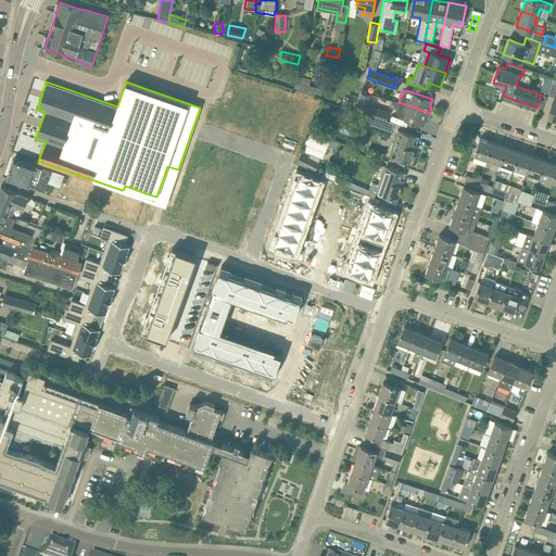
[(361,91),(355,111),(369,115),(380,119),(387,121),(390,112),(373,105),(371,106),(367,104),(370,95),(361,91)]
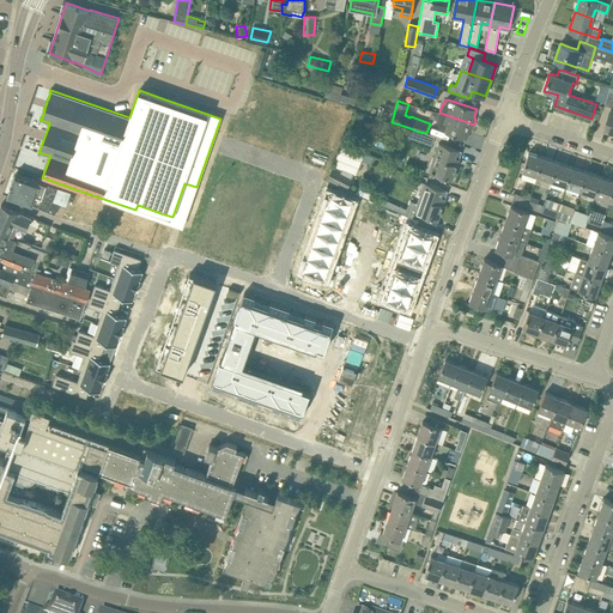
[(439,113),(437,120),(441,121),(438,125),(441,129),(467,139),(469,132),(472,129),(474,125),(450,116),(439,113)]
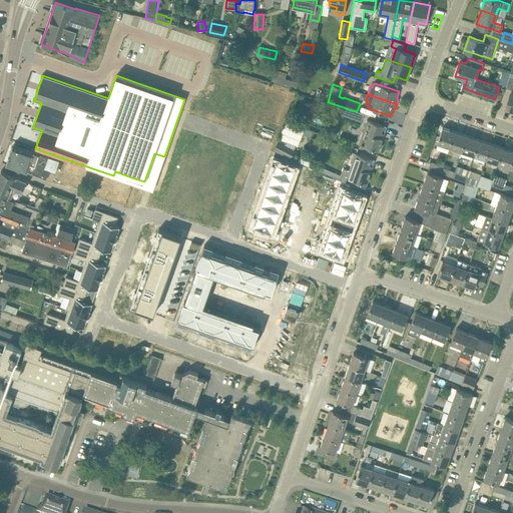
[(350,113),(349,117),(352,118),(361,121),(364,114),(357,112),(351,110),(350,113)]
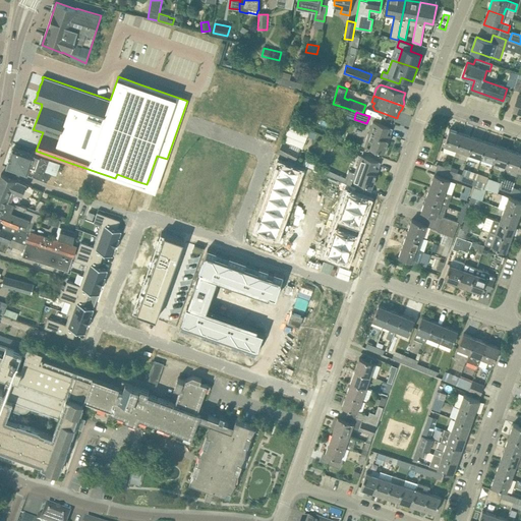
[(372,122),(364,146),(374,150),(384,153),(389,140),(388,139),(389,135),(391,135),(388,134),(390,128),(393,129),(393,128),(384,125),(372,122)]
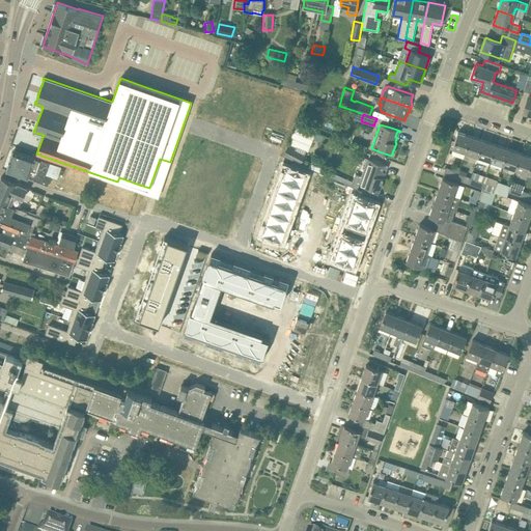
[(296,126),(288,143),(296,146),(295,147),(306,154),(307,150),(308,150),(313,139),(315,134),(296,126)]
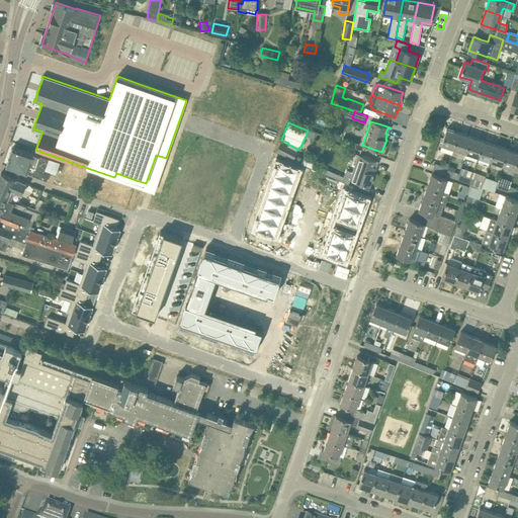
[(452,154),(459,133),(447,128),(441,145),(442,145),(440,151),(452,154)]
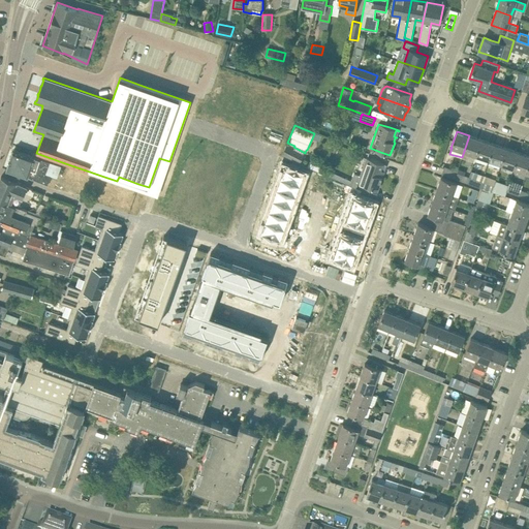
[(474,161),(476,156),(481,139),(469,135),(462,157),(474,161)]
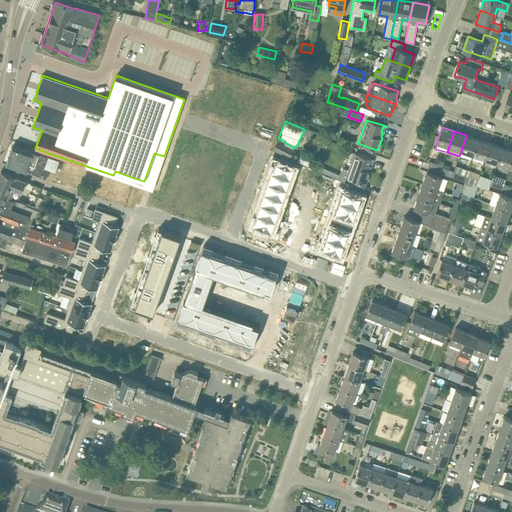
[(473,155),(478,139),(466,135),(461,151),(473,155)]
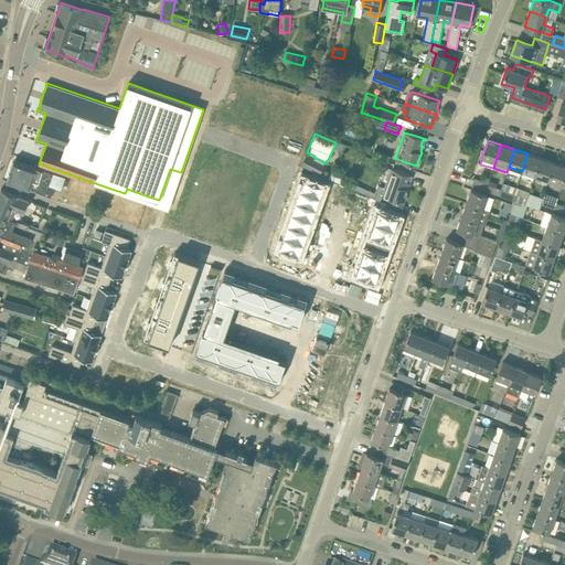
[(313,157),(307,153),(301,166),(320,174),(326,163),(313,157)]
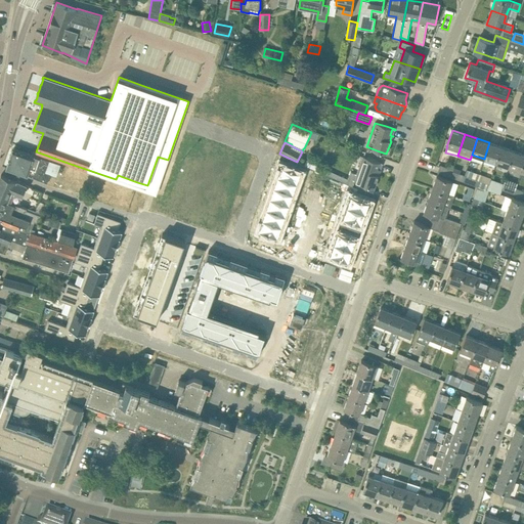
[(484,159),(496,163),(501,146),(489,142),(484,159)]
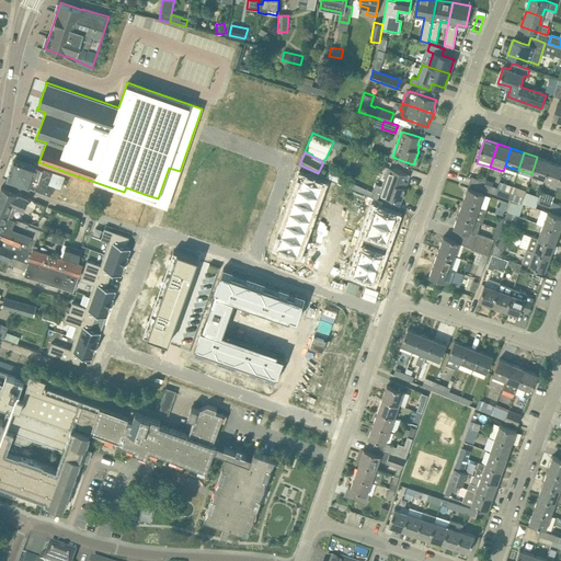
[(531,174),(545,179),(551,161),(537,157),(531,174)]
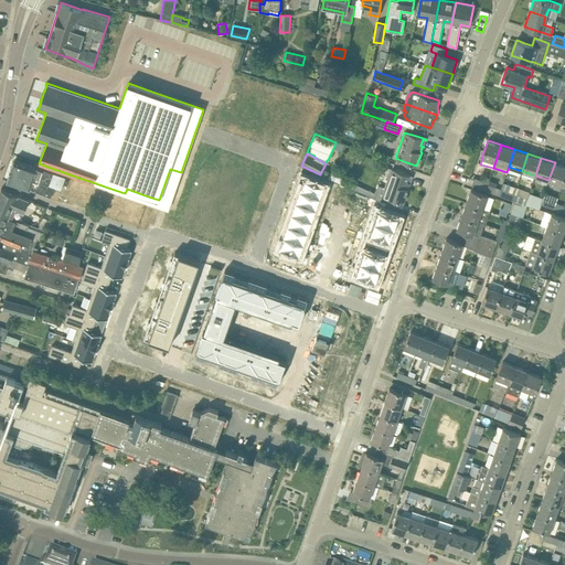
[(14,160),(7,181),(30,190),(51,199),(54,188),(61,190),(65,178),(55,173),(14,160)]
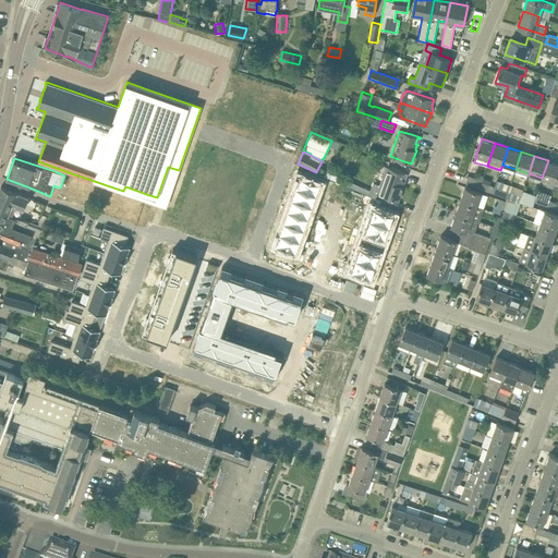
[(557,164),(548,160),(542,178),(555,182),(557,173),(557,164)]
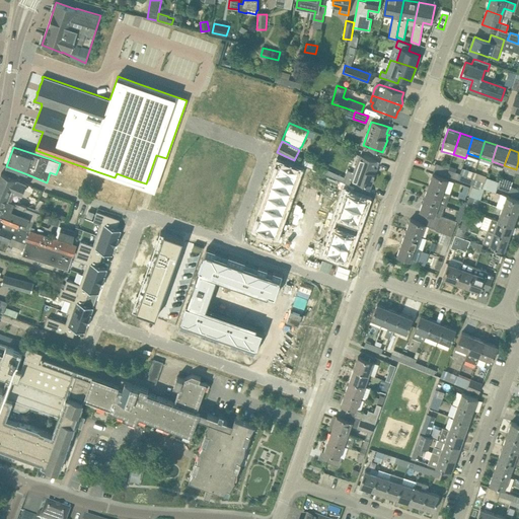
[(354,172),(351,179),(371,187),(375,173),(374,173),(376,168),(377,168),(379,162),(360,155),(354,172)]
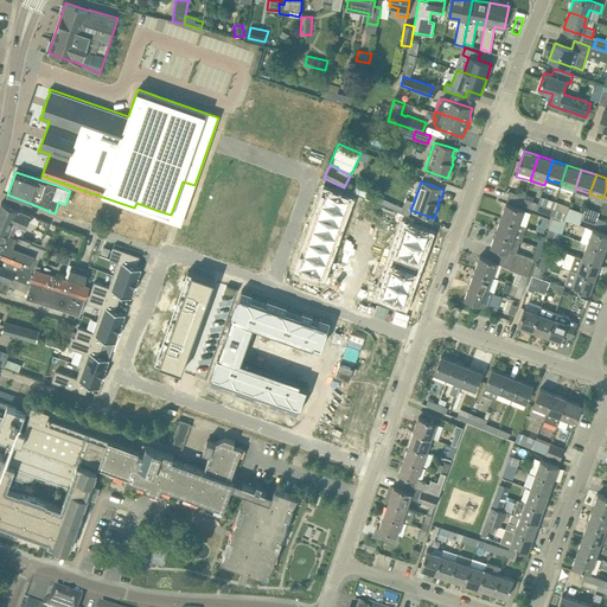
[(508,199),(518,203),(522,205),(524,199),(524,197),(522,196),(510,192),(508,199)]
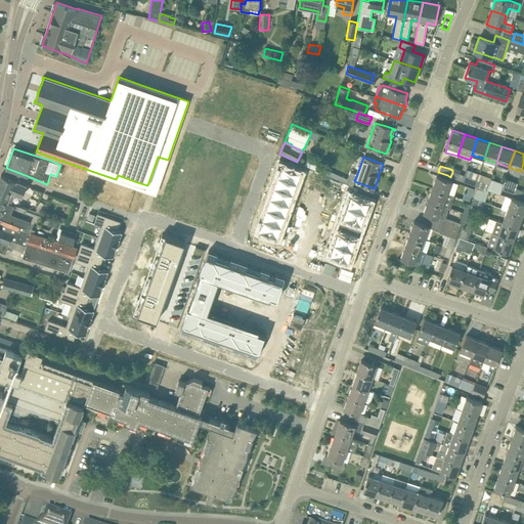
[(328,170),(325,175),(346,184),(348,179),(328,170)]
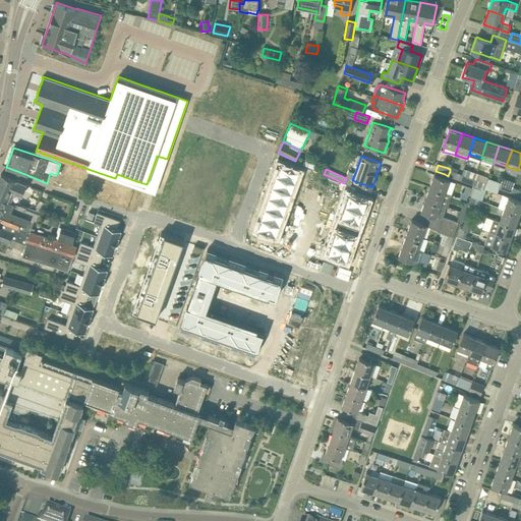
[(286,171),(282,183),(302,190),(306,179),(313,181),(315,176),(303,171),(301,177),(286,171)]
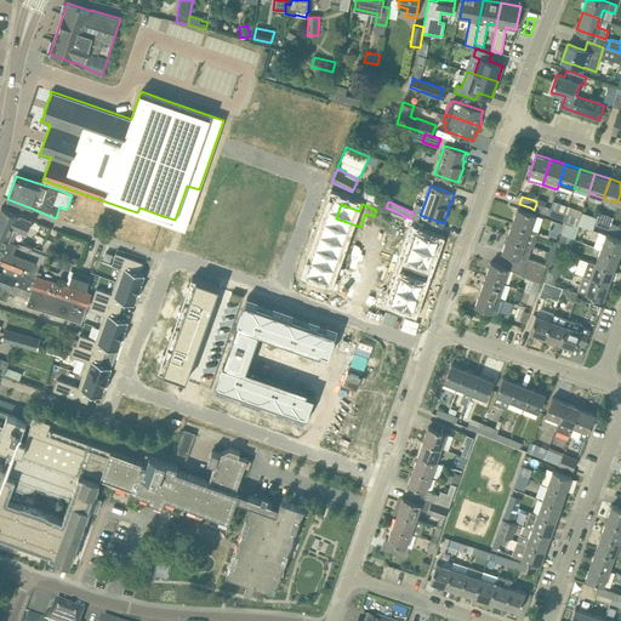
[(536,204),(534,210),(548,215),(551,209),(536,204)]
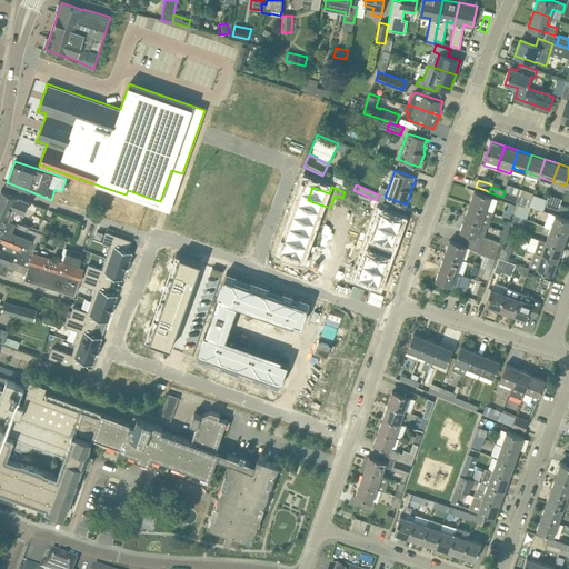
[(17,222),(30,226),(20,221),(23,213),(25,211),(29,201),(1,190),(0,191),(0,213),(1,215),(12,220),(17,222)]
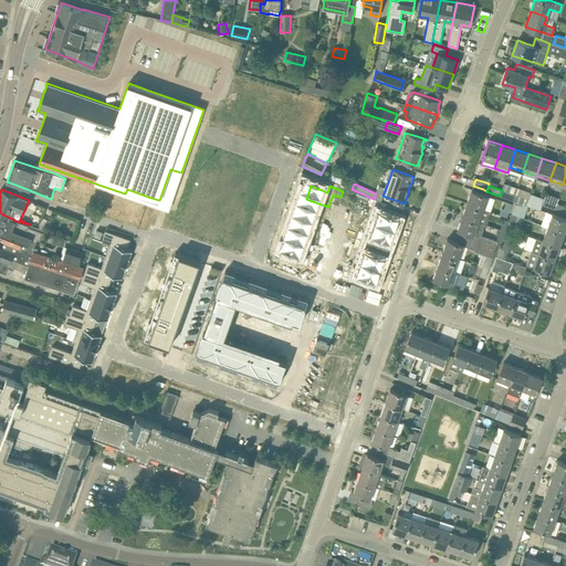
[(488,195),(482,194),(472,189),(468,202),(483,209),(488,195)]
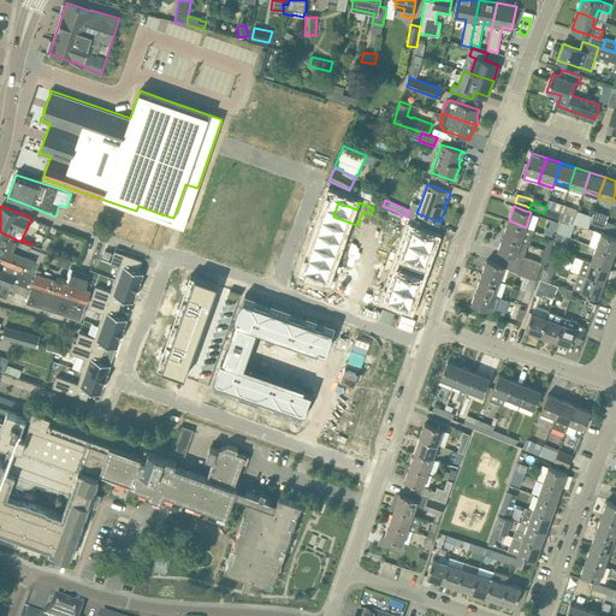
[(558,218),(561,212),(546,207),(544,213),(558,218)]
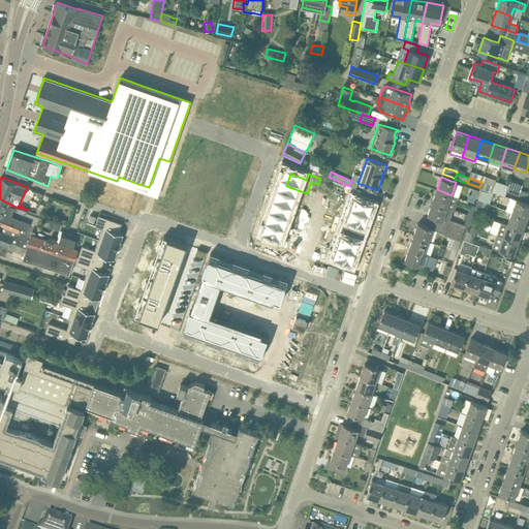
[(483,182),(481,182),(479,187),(492,192),(494,186),(483,182)]
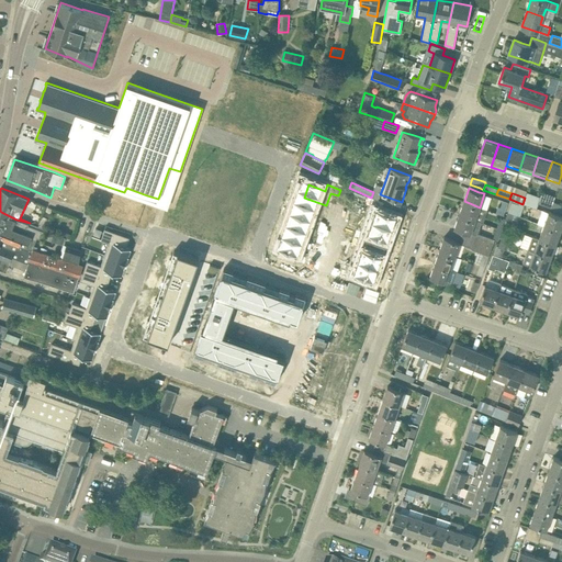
[(537,209),(538,203),(532,201),(534,198),(526,194),(525,198),(523,204),(537,209)]
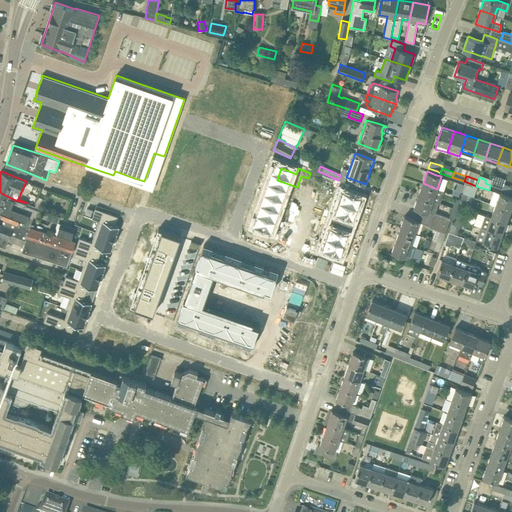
[(277,180),(273,190),(293,197),(297,187),(277,180)]
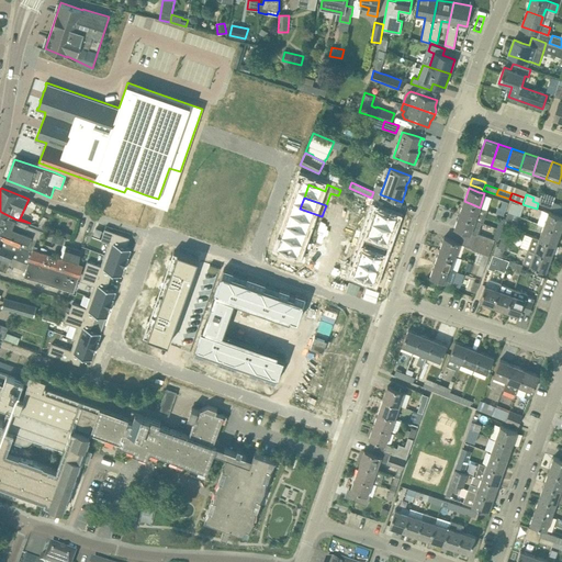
[(538,203),(543,205),(551,208),(553,202),(540,198),(538,203)]
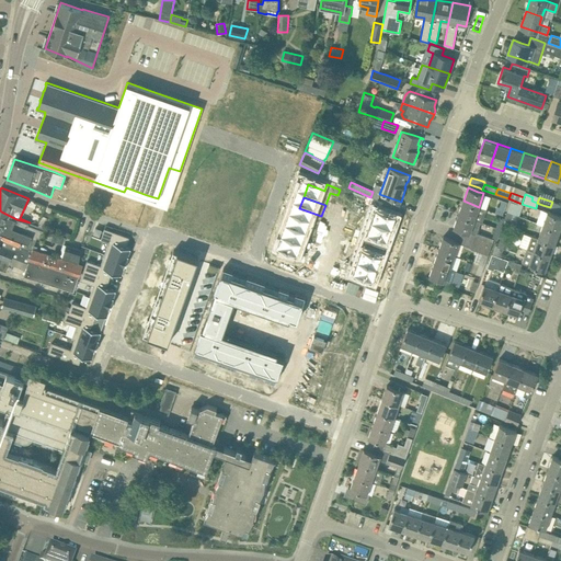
[(464,201),(458,214),(474,219),(479,207),(464,201)]
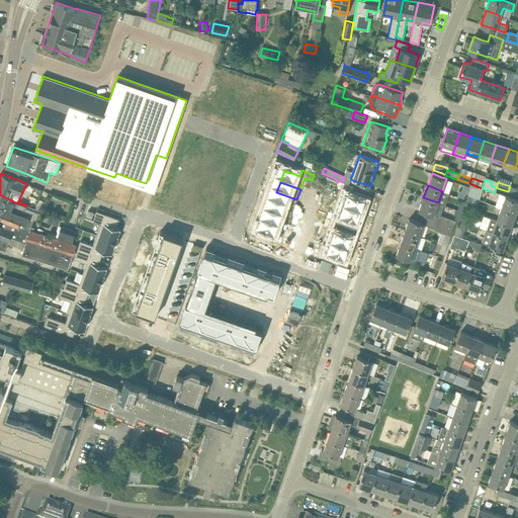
[(470,188),(468,195),(479,199),(478,198),(480,191),(470,188)]
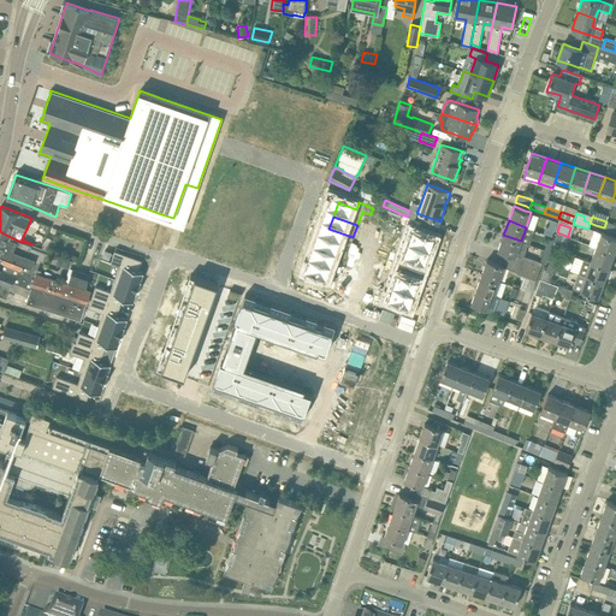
[(408,225),(406,234),(415,237),(410,250),(436,260),(440,246),(424,240),(426,232),(408,225)]
